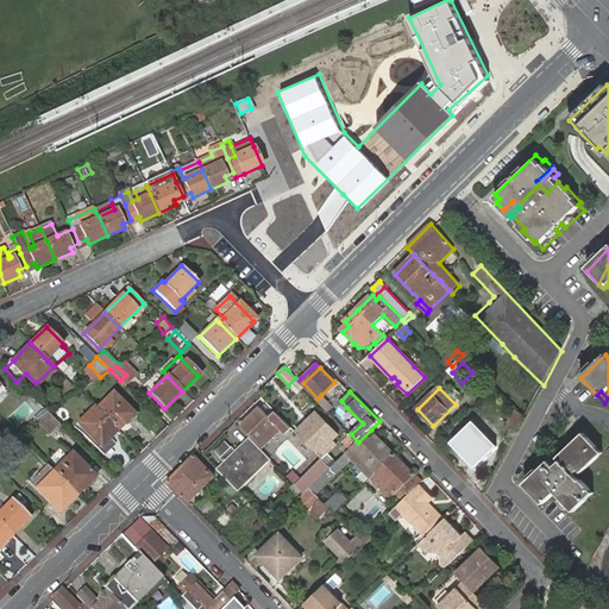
[(112,394),(96,409),(117,429),(133,414),(112,394)]
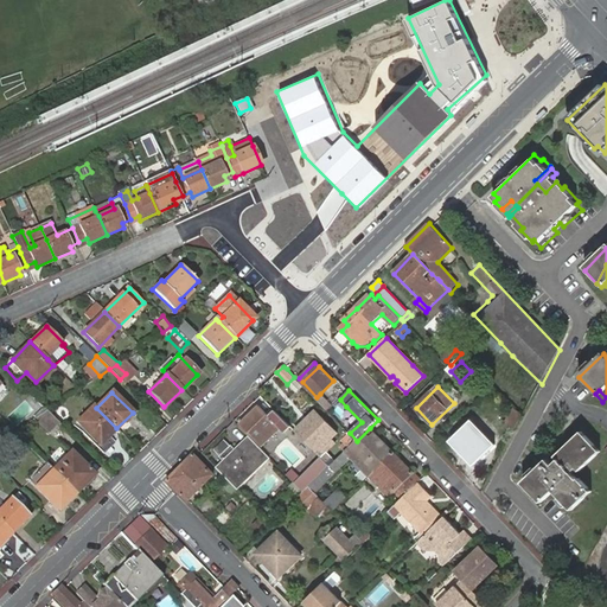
[(333,407),(320,394),(317,397),(315,398),(328,411),(333,407)]
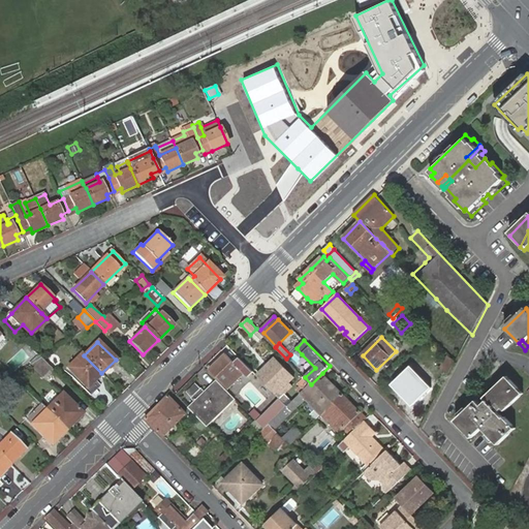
[(84,355),(81,353),(67,368),(87,387),(101,373),(84,355)]
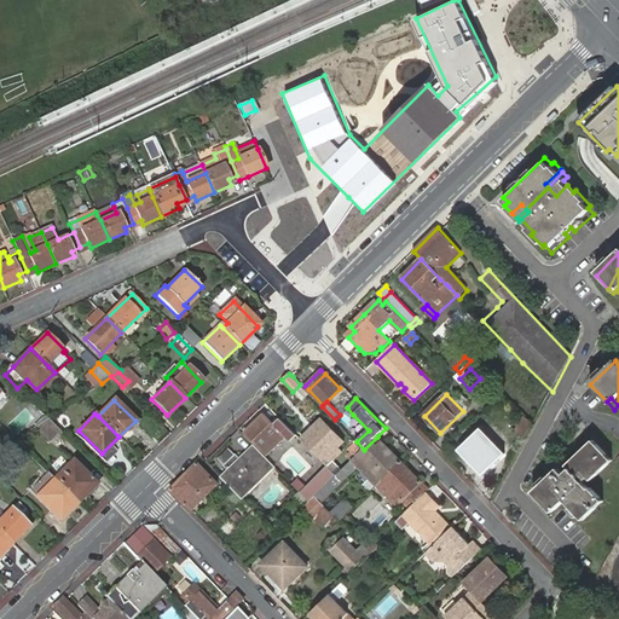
[(287,435),(266,414),(247,433),(267,453),(287,435)]
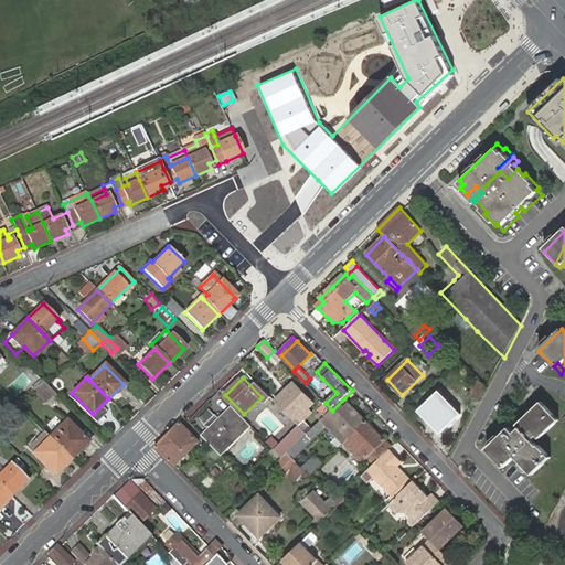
[(472,394),(481,398),(487,388),(479,380),(472,394)]
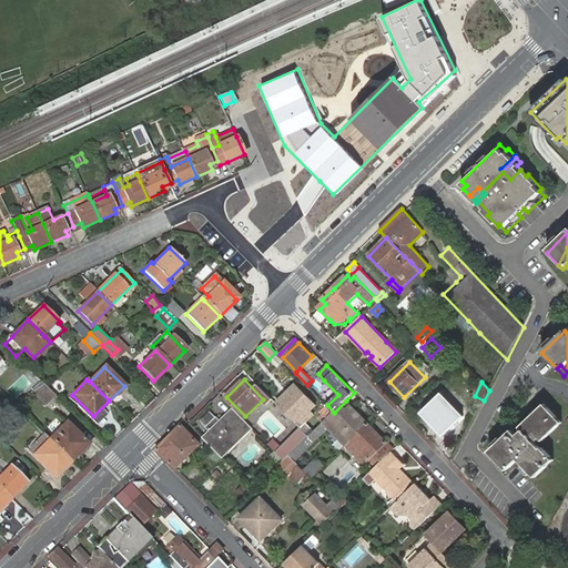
[(43,384),(32,392),(46,406),(56,396),(43,384)]
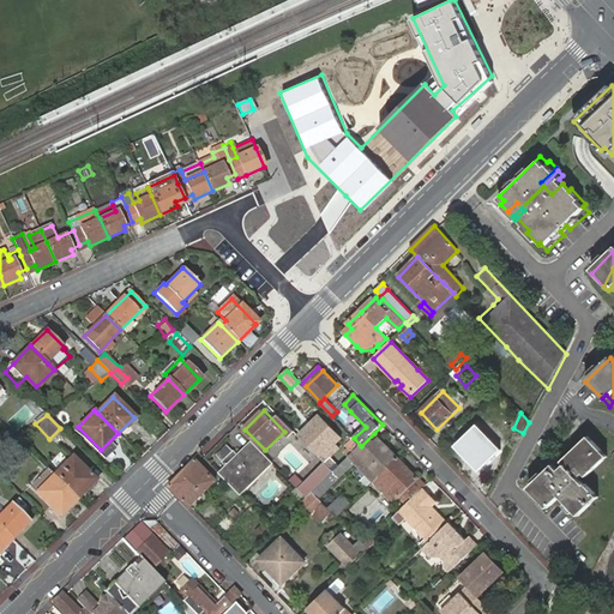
[(341,438),(318,415),(299,434),(325,461),(330,456),(326,452),(327,451),(323,445),(330,438),(335,443),(341,438)]
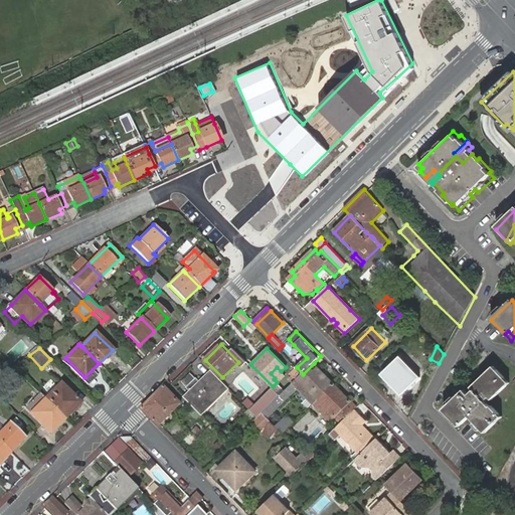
[(418,380),(399,359),(384,374),(403,394),(418,380)]
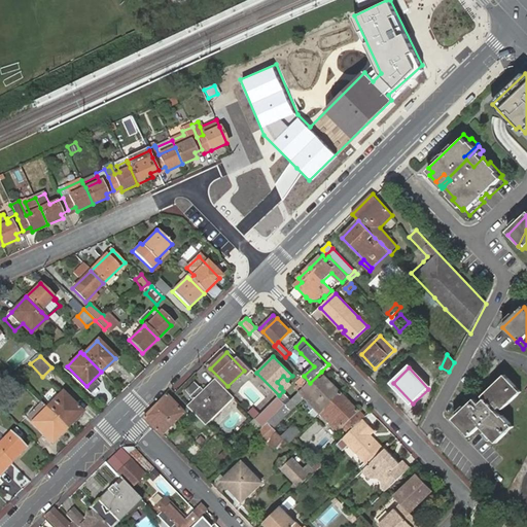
[(342,393),(321,372),(318,374),(310,383),(301,391),(286,405),(279,413),(269,422),(275,428),(306,397),(321,414),(342,393)]
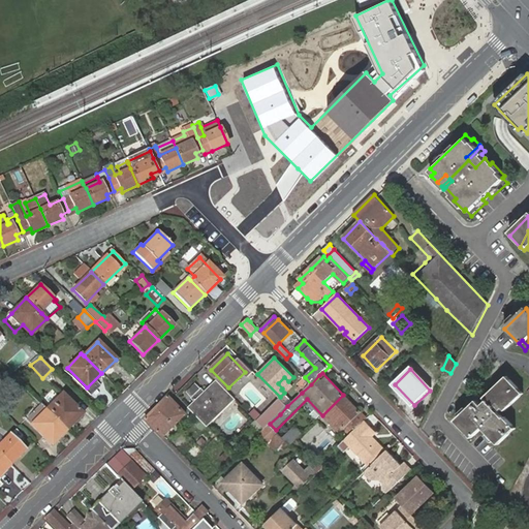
[(13,376),(0,383),(0,384),(6,392),(18,380),(13,376)]
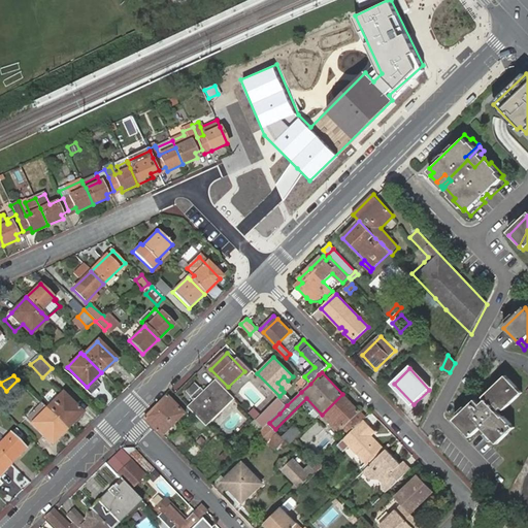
[(454,420),(468,434),(471,431),(477,436),(483,431),(499,448),(512,437),(508,433),(514,428),(505,420),(503,422),(497,415),(501,410),(503,413),(520,397),(514,390),(516,387),(504,375),(483,397),(485,399),(481,403),(476,399),(454,420)]
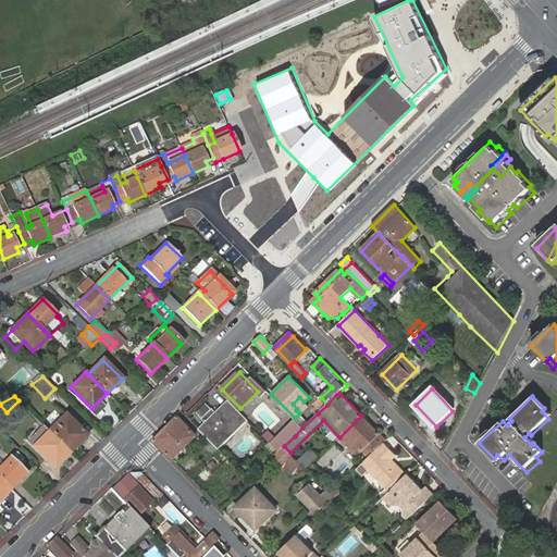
[(297,409),(304,401),(299,397),(293,404),(297,409)]
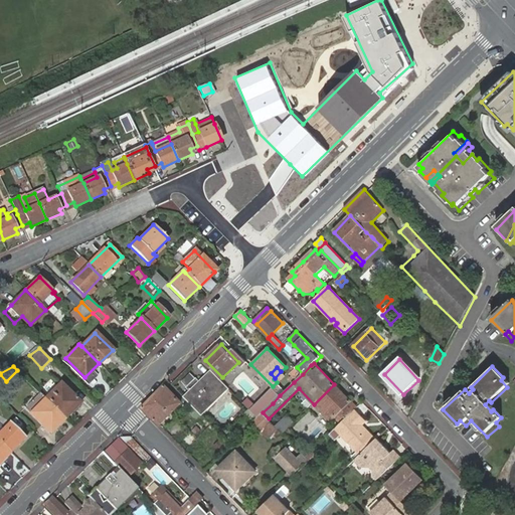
[(294,382),(303,374),(297,367),(293,371),(295,373),(290,378),(294,382)]
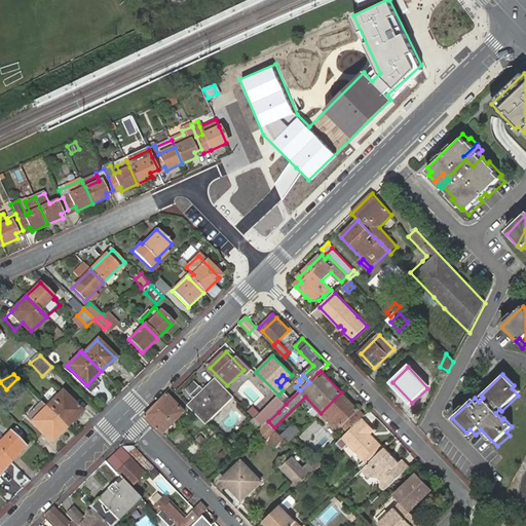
[(207,422),(234,397),(216,378),(203,389),(199,384),(198,385),(190,393),(189,395),(193,400),(189,404),(207,422)]
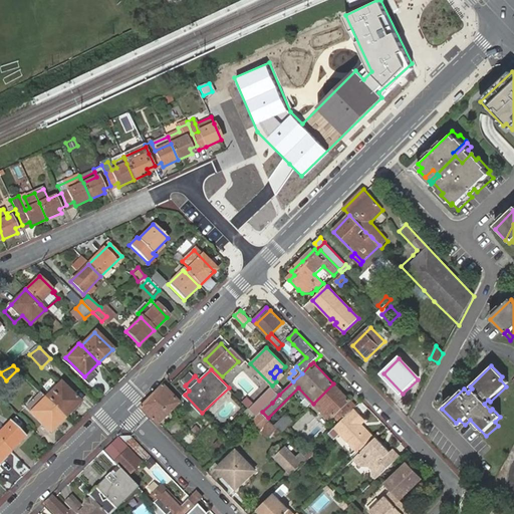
[(181,380),(186,384),(194,376),(189,371),(181,380)]
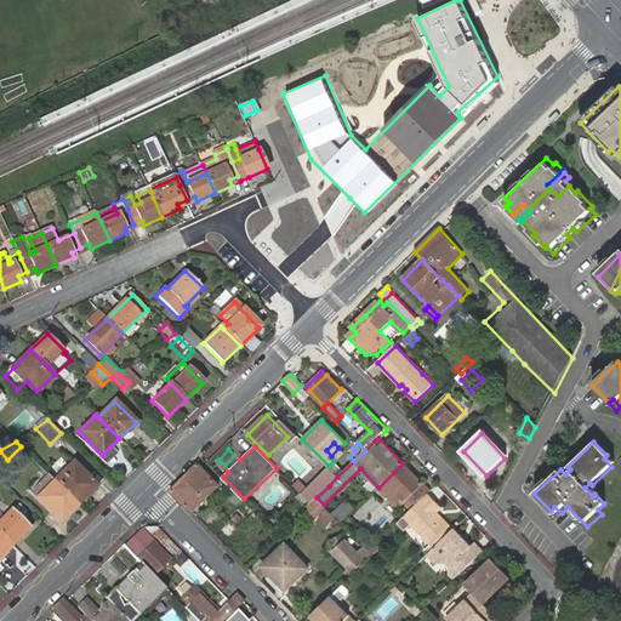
[(614,463),(607,455),(604,459),(611,467),(614,463)]
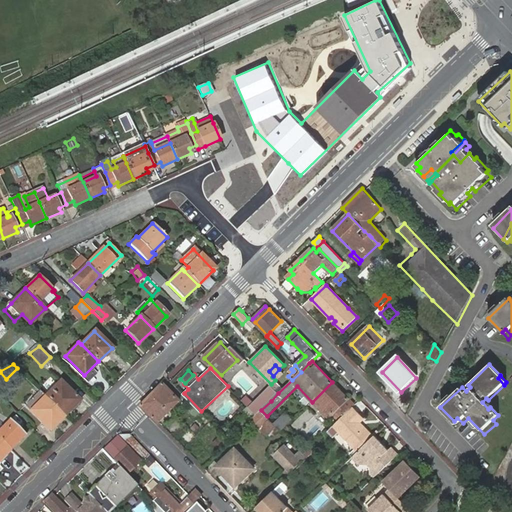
[(58,381),(44,395),(64,415),(78,401),(58,381)]
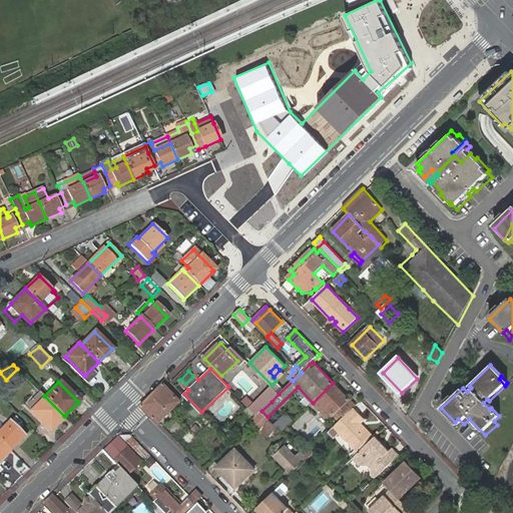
[(356,406),(333,383),(313,403),(330,419),(334,415),(340,422),(354,408),(356,406)]
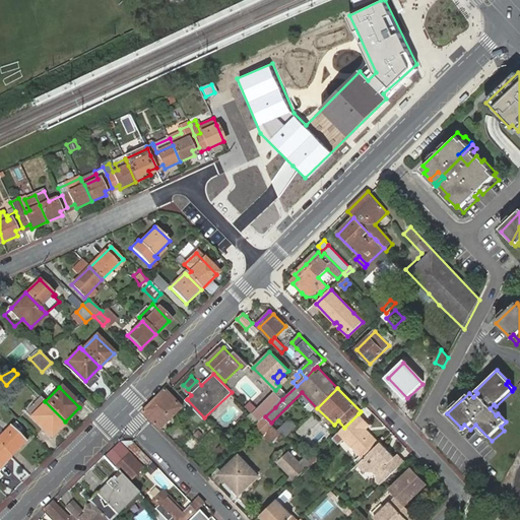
[(144,410),(161,429),(184,406),(174,396),(167,389),(144,410)]
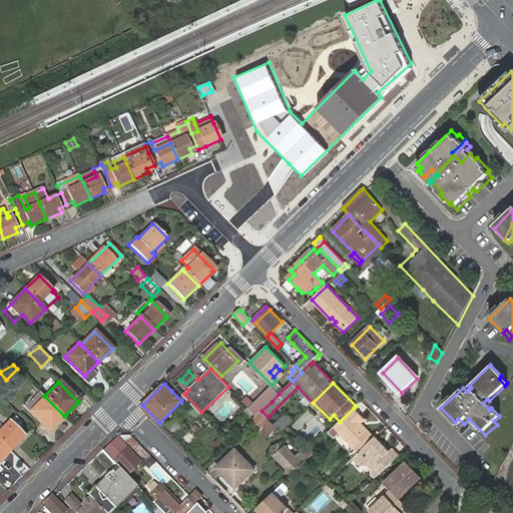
[(271,386),(264,394),(272,402),(279,394),(271,386)]
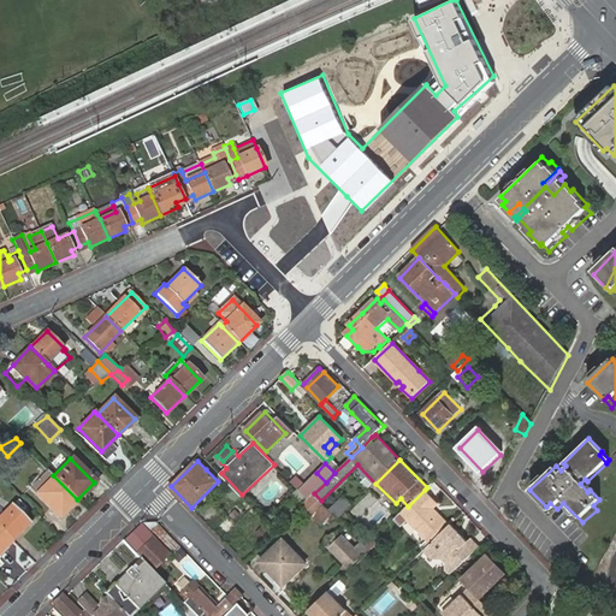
[(209,466),(206,469),(218,481),(221,478),(209,466)]
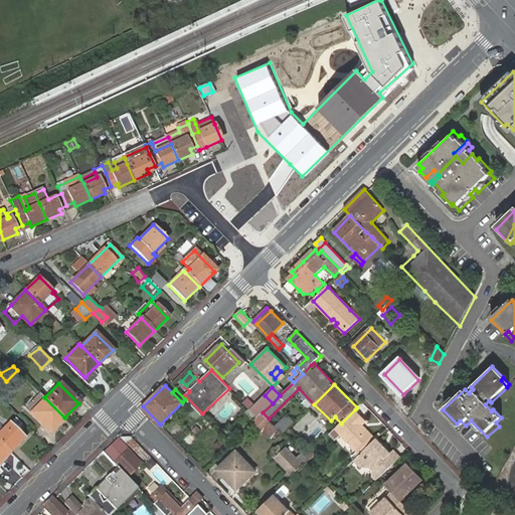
[(28,412),(44,397),(38,391),(23,406),(28,412)]
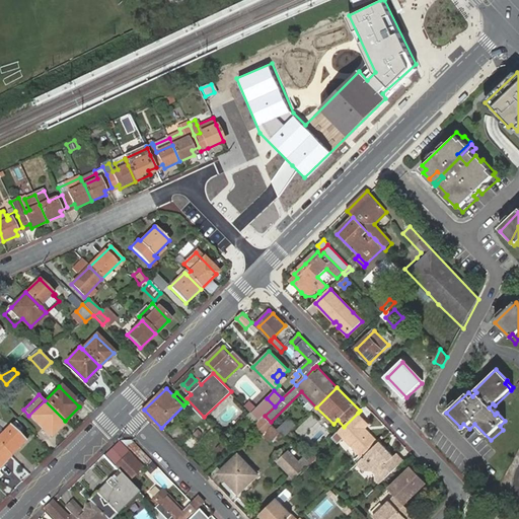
[(252,413),(260,421),(265,416),(275,406),(267,398),(252,413)]
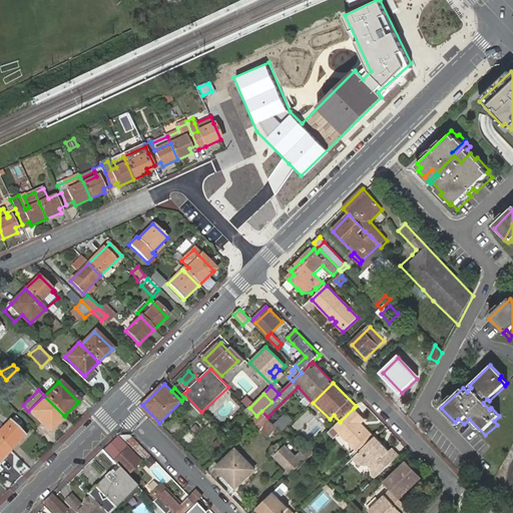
[(64,416),(44,396),(28,411),(48,431),(64,416)]
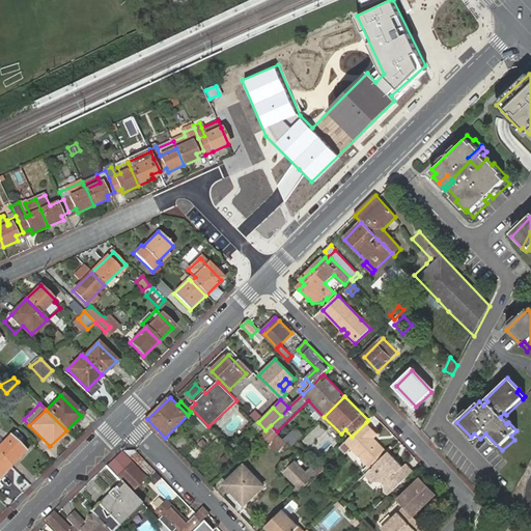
[(245,440),(250,445),(261,435),(266,430),(258,422),(257,421),(253,425),(256,427),(245,440)]
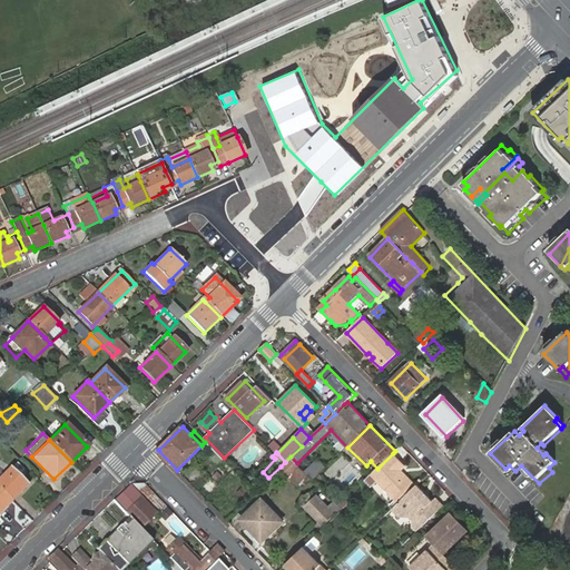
[(402,463),(393,453),(377,469),(372,474),(400,503),(403,500),(416,487),(414,484),(402,472),(400,470),(401,464),(402,463)]
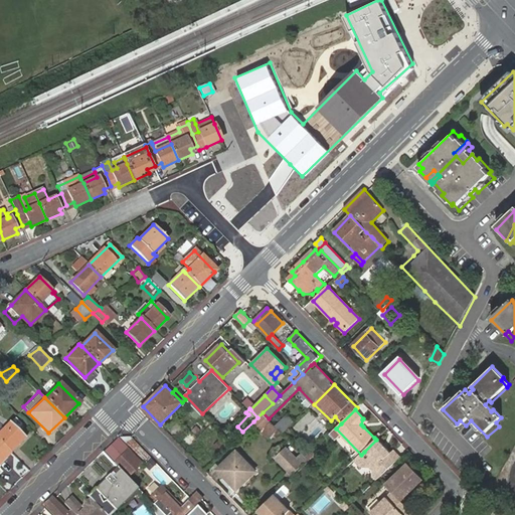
[(269,418),(263,412),(258,417),(253,421),(262,432),(272,421),(269,418)]
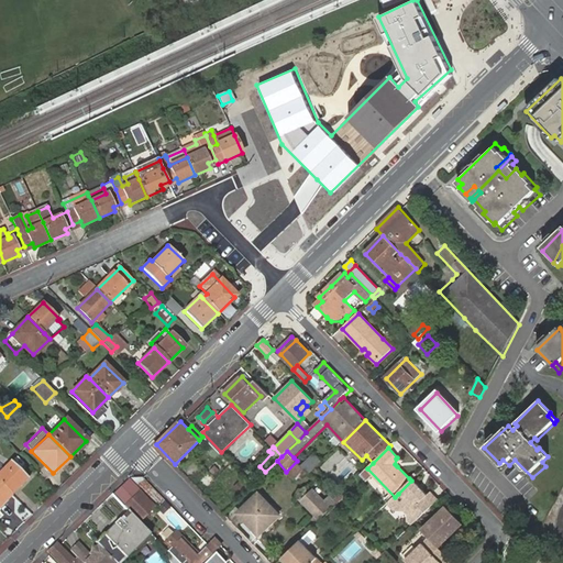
[(322,462),(315,454),(302,466),(304,468),(310,474),(322,462)]
